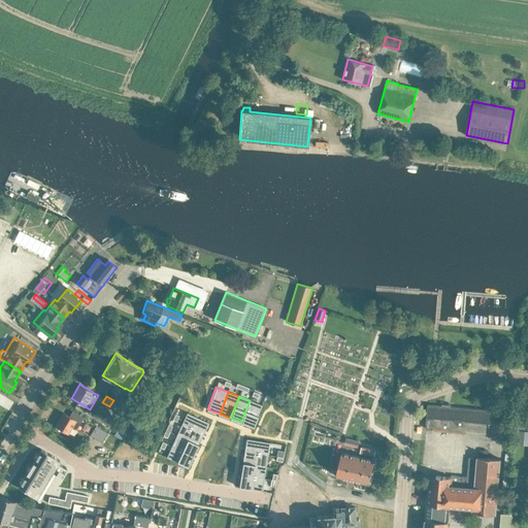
[(250,400),(241,422),(253,427),(262,404),(250,400)]
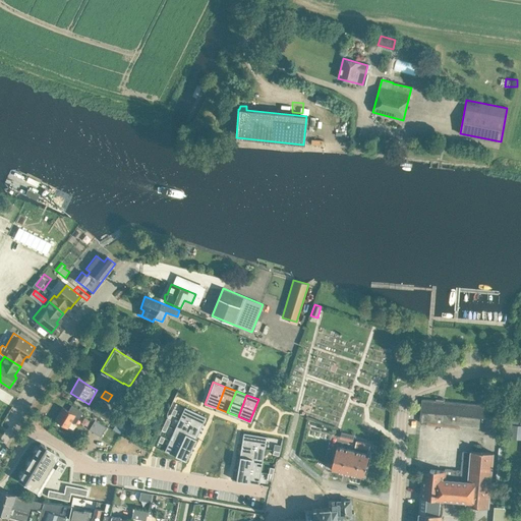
[(459,428),(460,416),(485,418),(487,405),(445,401),(445,400),(447,400),(447,399),(436,398),(436,399),(438,399),(437,400),(422,399),(420,422),(428,423),(427,425),(459,428)]
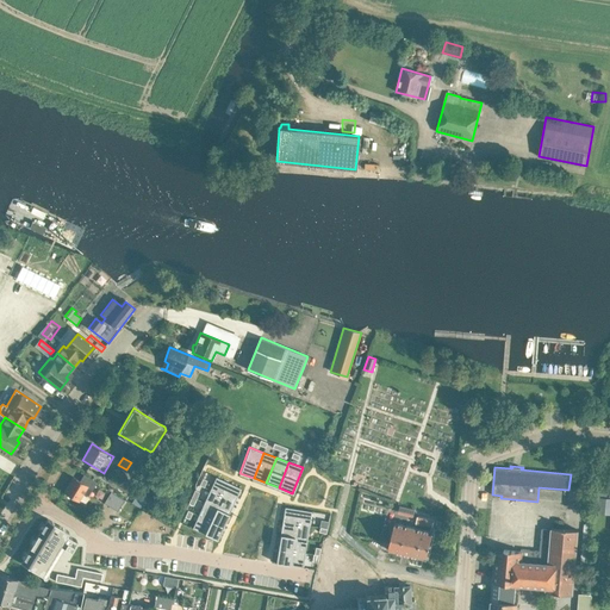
[(97,481),(94,480),(83,474),(80,481),(73,477),(63,492),(79,502),(83,492),(88,495),(97,481)]
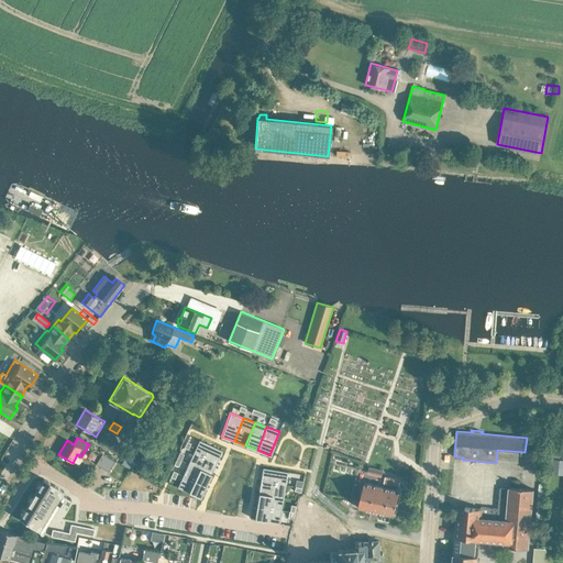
[(199,440),(194,452),(217,462),(222,450),(199,440)]
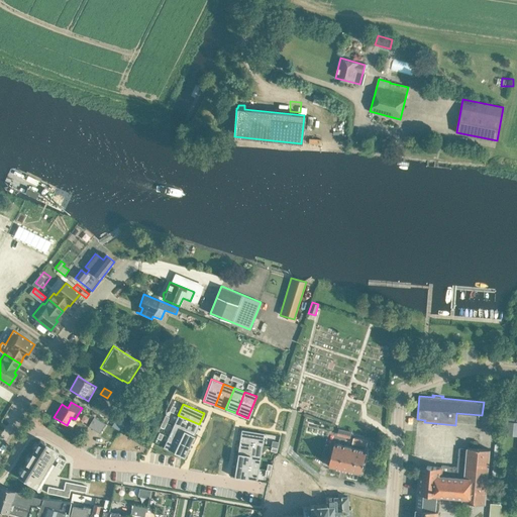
[(178,415),(173,425),(194,435),(199,424),(178,415)]
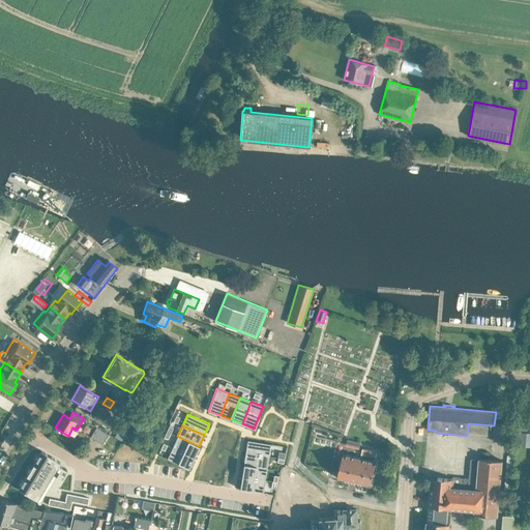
[(123,443),(114,438),(96,427),(90,436),(101,443),(102,444),(117,453),(123,443)]
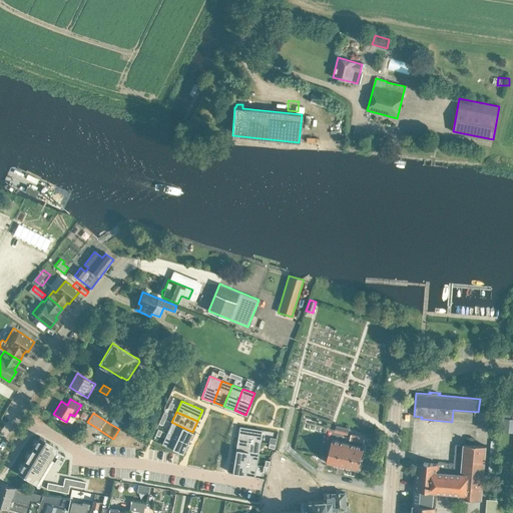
[(110,424),(119,429),(125,420),(116,414),(110,424)]
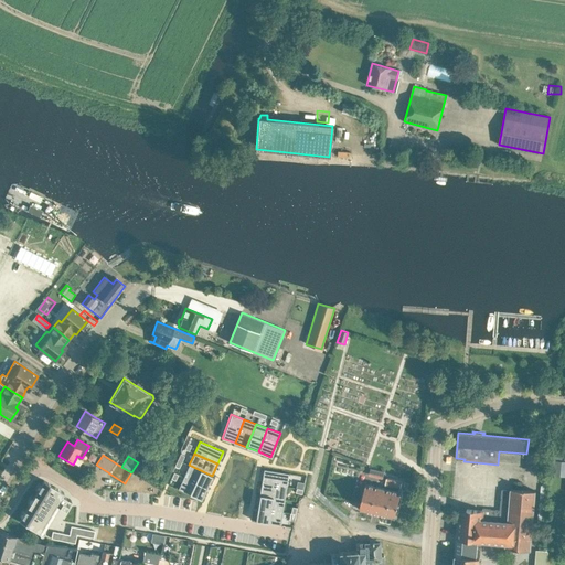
[(564,461),(554,461),(553,473),(564,475),(564,461)]
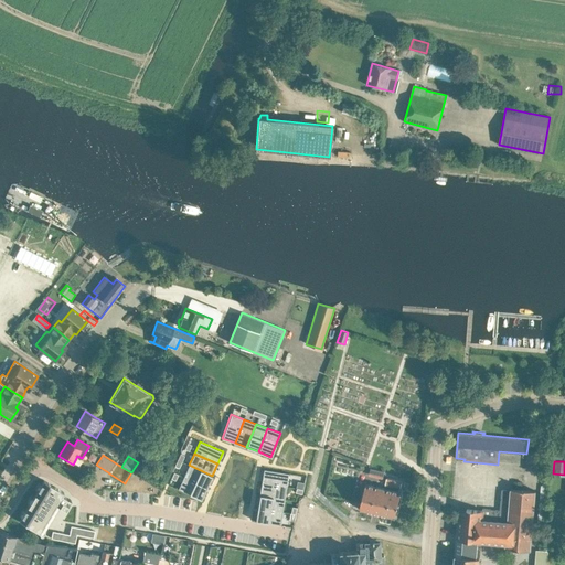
[(189,465),(183,477),(206,487),(212,476),(189,465)]
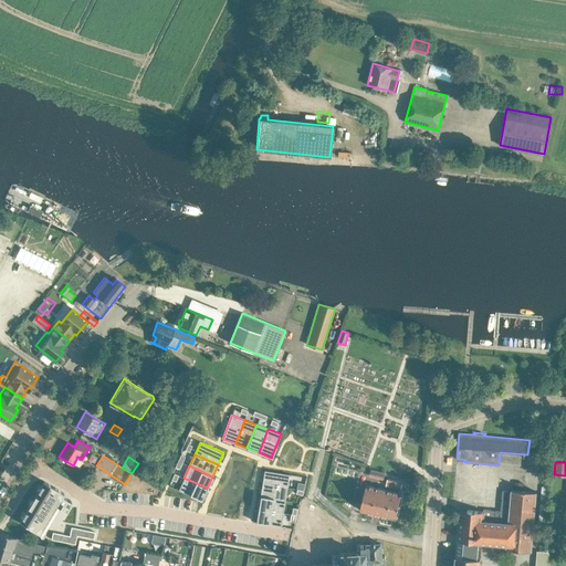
[(264,471),(262,483),(286,488),(289,474),(264,471)]
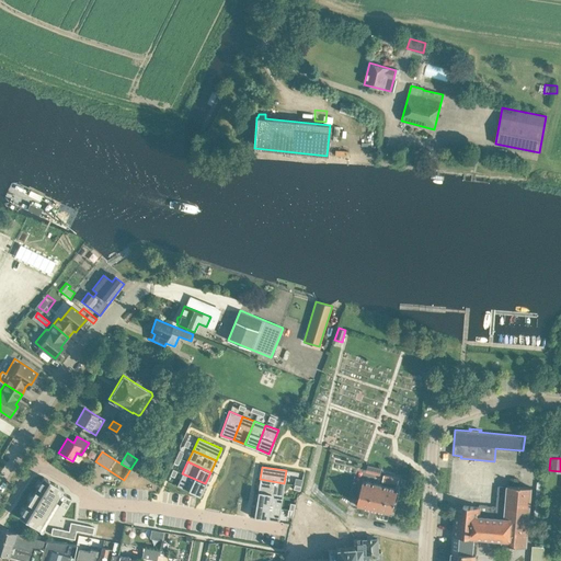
[(182,473),(176,485),(199,495),(205,483),(182,473)]
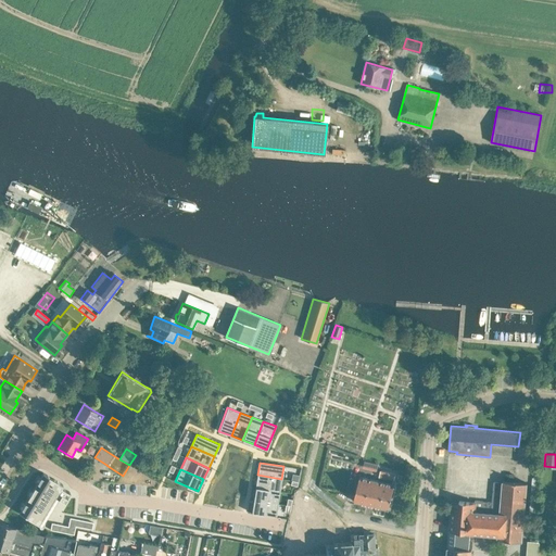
[(354,502),(371,506),(389,509),(395,484),(393,484),(395,474),(381,470),(379,481),(359,477),(354,502)]
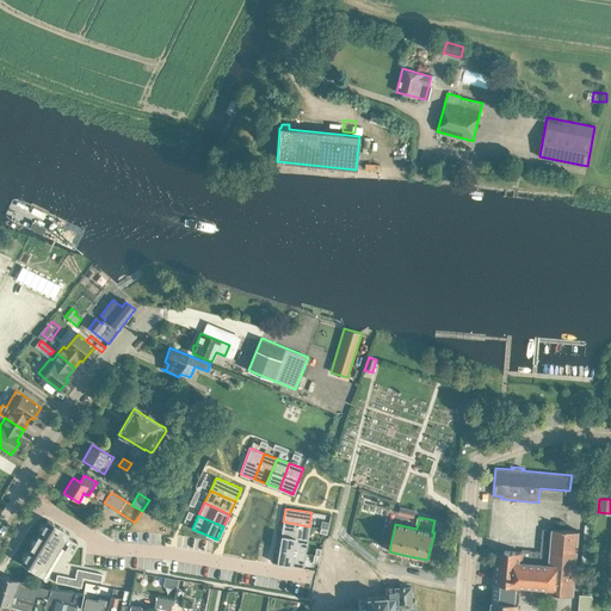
[(283,522),(281,536),(308,539),(309,526),(283,522)]
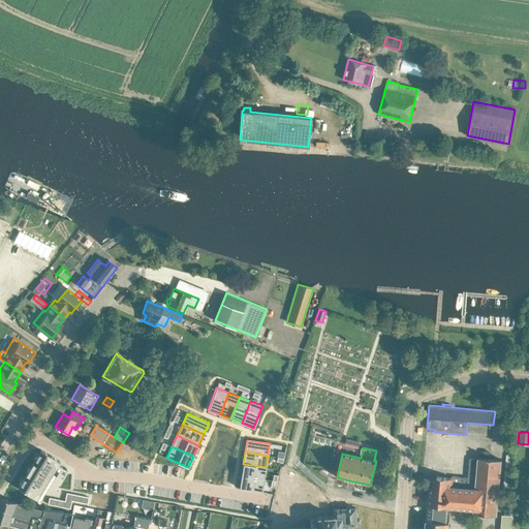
[(41,454),(20,488),(37,496),(53,470),(58,473),(60,468),(55,465),(57,462),(41,454)]
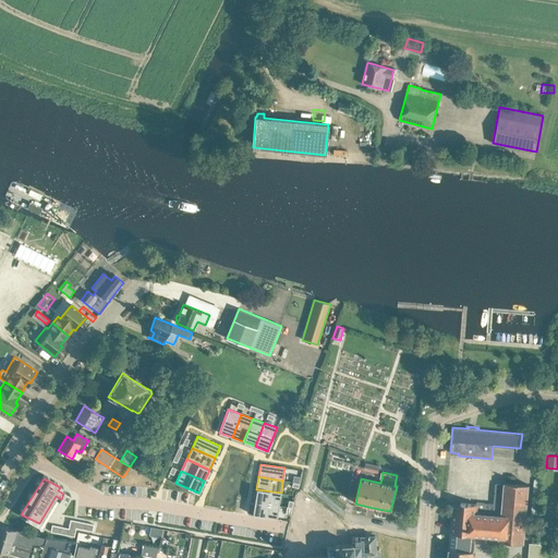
[(451,533),(475,535),(500,537),(500,542),(523,544),(529,485),(505,483),(505,485),(496,484),(494,504),(475,502),(475,504),(461,502),(461,507),(453,507),(451,533)]
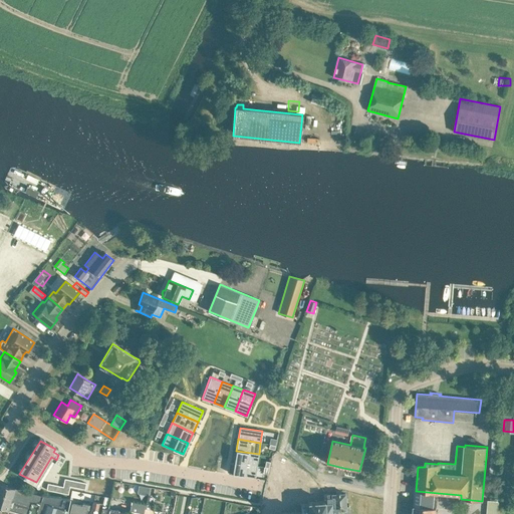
[(236,451),(234,462),(257,466),(259,454),(236,451)]
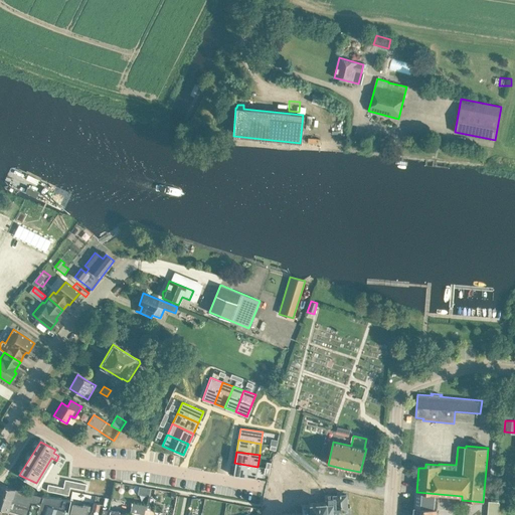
[(234,463),(232,475),(255,479),(258,467),(234,463)]
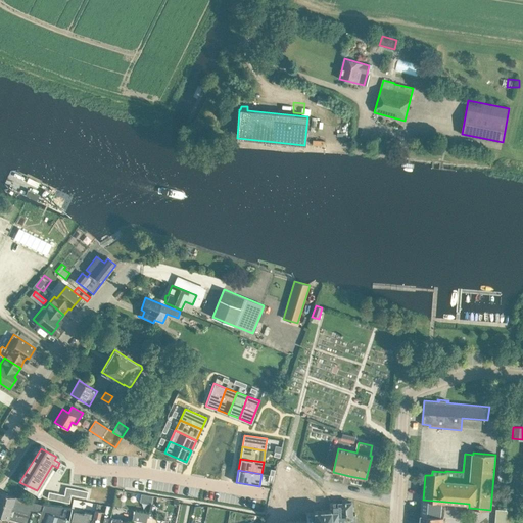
[(65,487),(63,494),(48,491),(47,498),(69,503),(70,494),(86,497),(88,491),(65,487)]
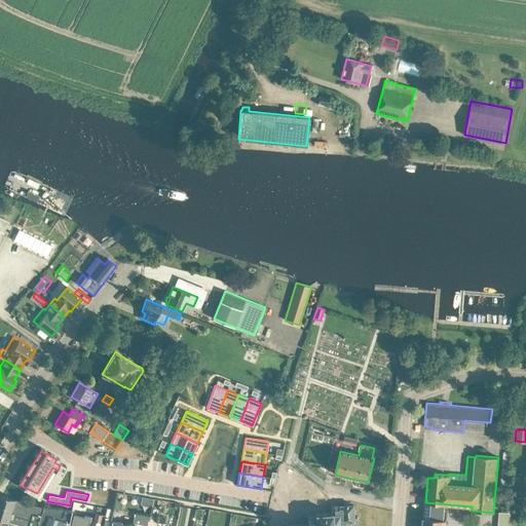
[(0,519),(7,522),(14,499),(0,494),(0,519)]
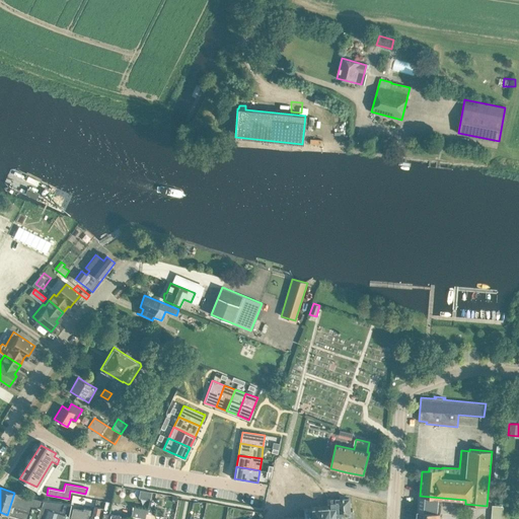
[(150,500),(152,493),(141,491),(139,498),(150,500)]
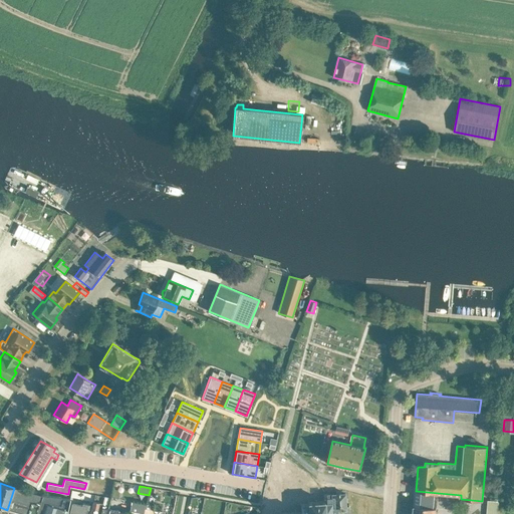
[(70,500),(43,495),(42,495),(14,488),(7,510),(20,513),(68,513),(69,511),(68,510),(70,500)]
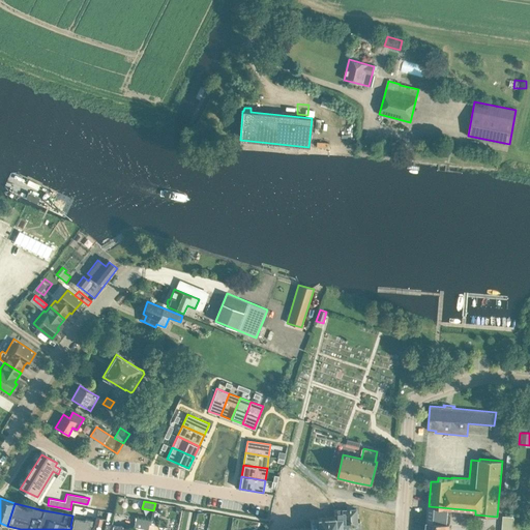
[(449,529),(451,508),(429,506),(425,529),(449,529)]
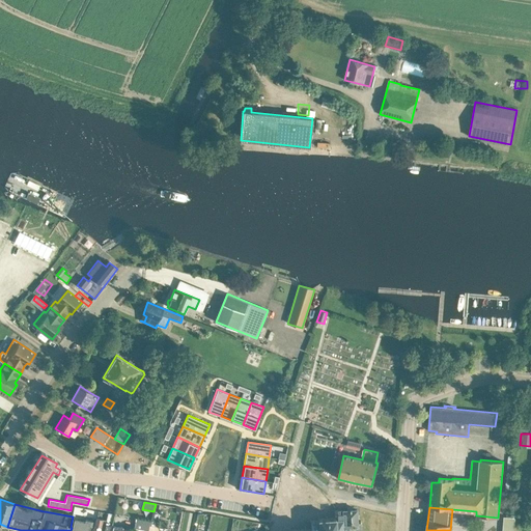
[(347,510),(335,511),(335,516),(334,518),(318,519),(318,520),(311,521),(311,528),(290,529),(290,530),(361,530),(361,524),(358,524),(357,510),(353,510),(353,508),(347,508),(347,510)]
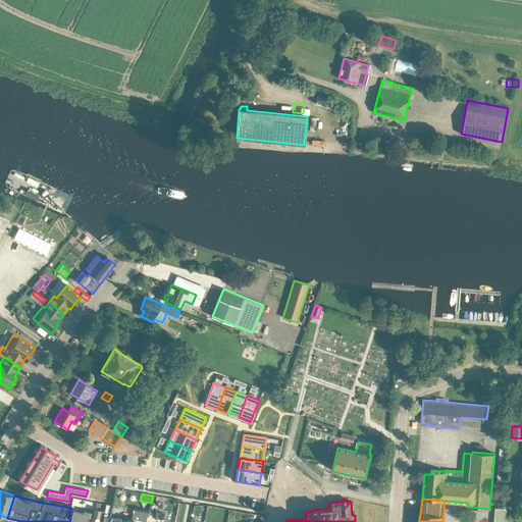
[(509,521),(510,507),(500,507),(499,521),(509,521)]
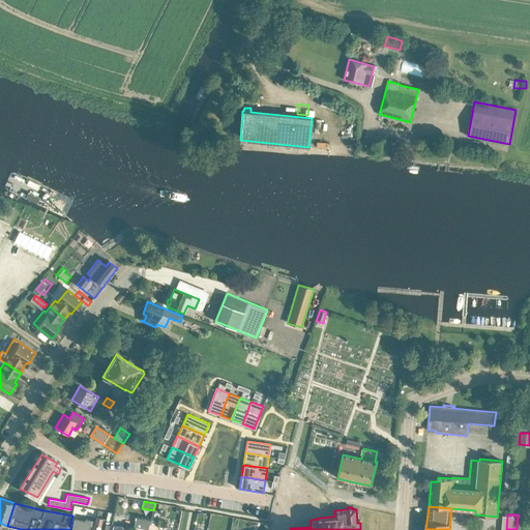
[(136,518),(134,527),(133,529),(142,529),(148,529),(150,521),(136,518)]
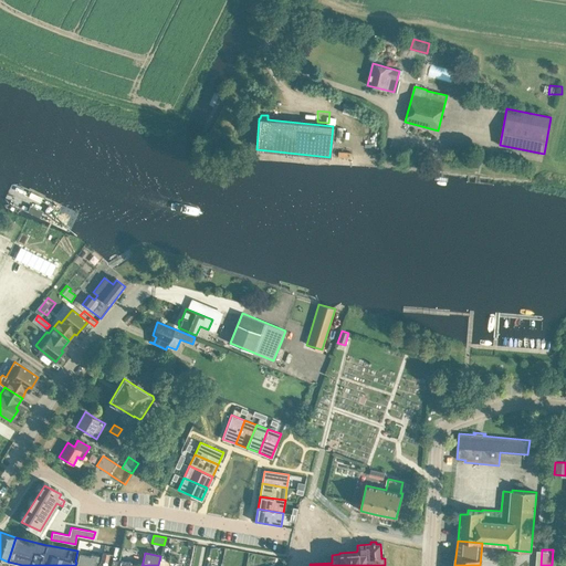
[(79,554),(76,565),(95,565),(96,562),(97,562),(98,556),(91,554),(91,557),(79,554)]
